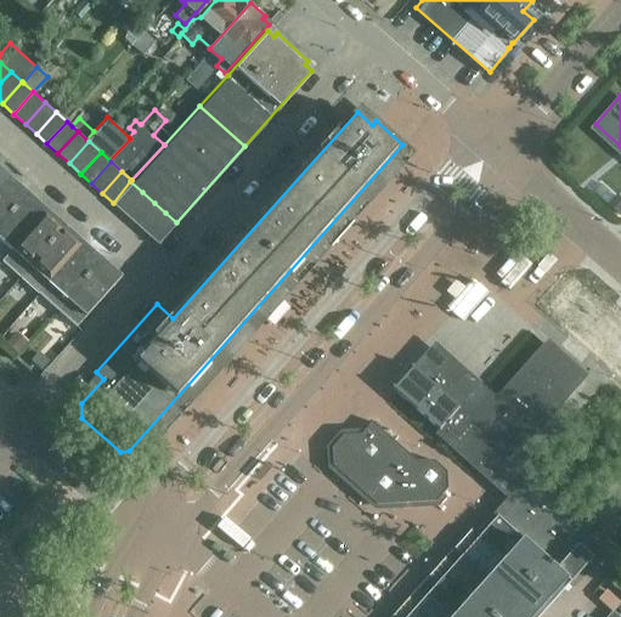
[(9,174),(0,182),(0,220),(27,191),(9,174)]
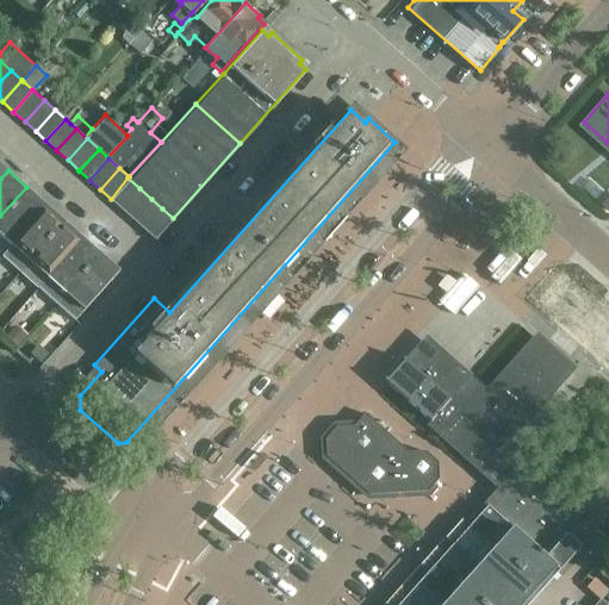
[(128,178),(111,199),(122,209),(140,188),(128,178)]
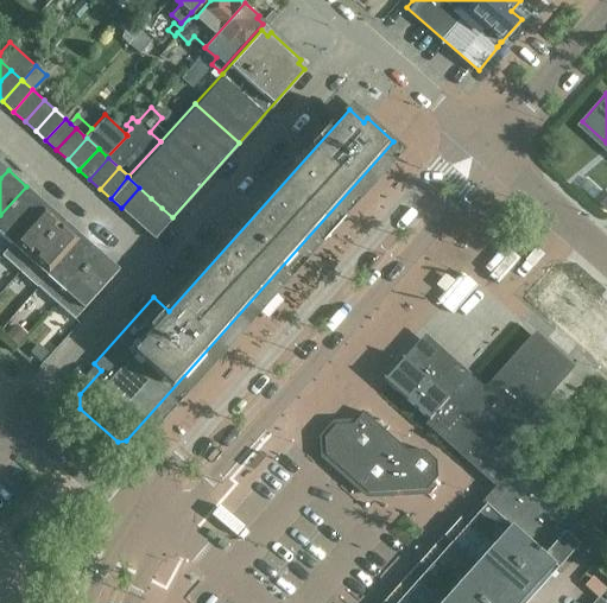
[(26,186),(0,215),(0,233),(8,241),(44,202),(26,186)]
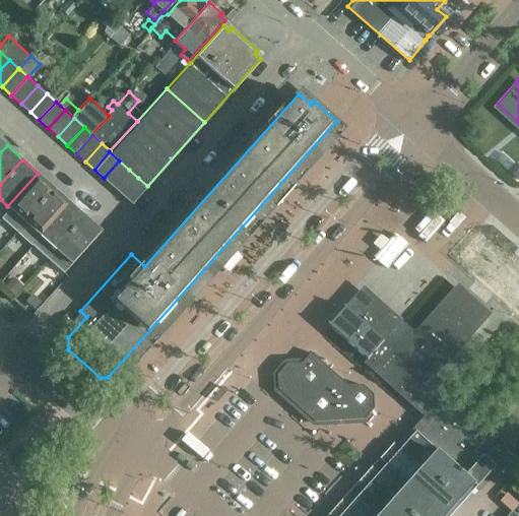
[(119,160),(104,178),(113,186),(129,170),(119,160)]
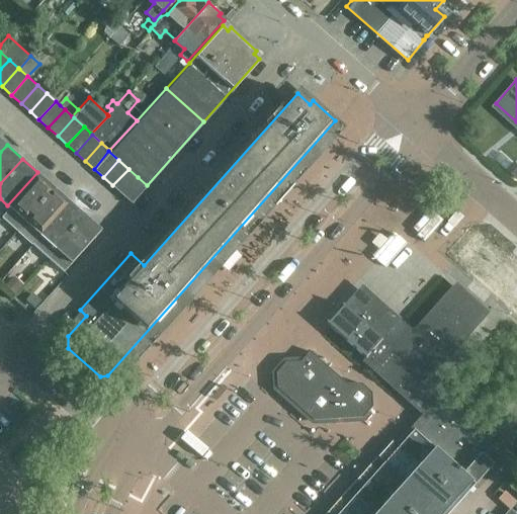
[(128,169),(112,185),(122,194),(138,177),(128,169)]
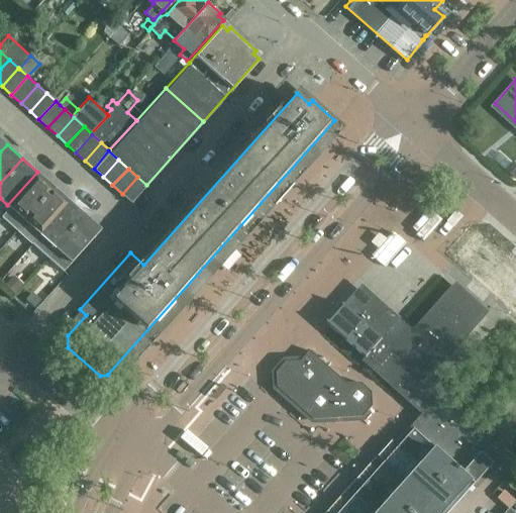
[(37,172),(7,205),(8,206),(0,214),(15,227),(53,186),(37,172)]
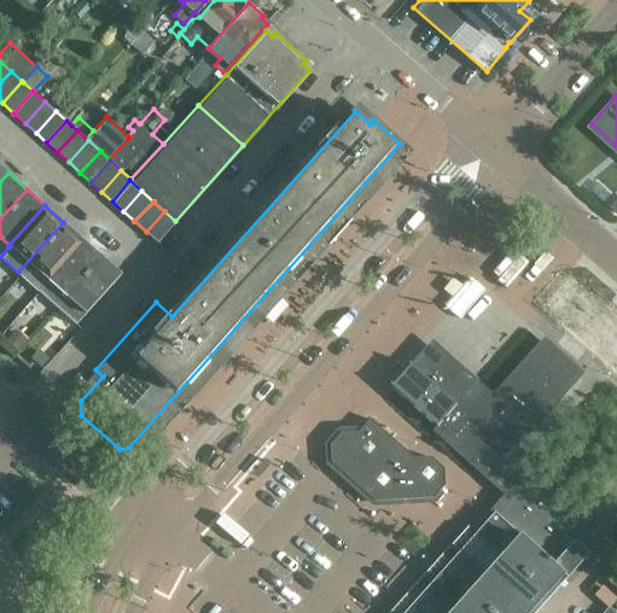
[(164,211),(146,232),(157,241),(175,221),(164,211)]
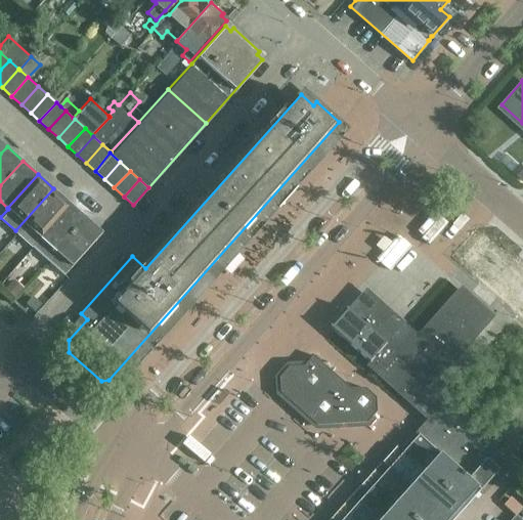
[(53,188),(15,230),(31,245),(70,203),(53,188)]
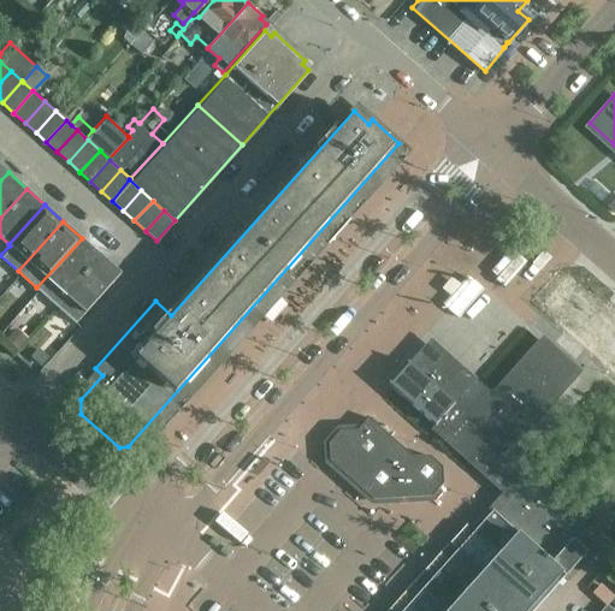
[(82,238),(36,288),(55,303),(100,254),(82,238)]
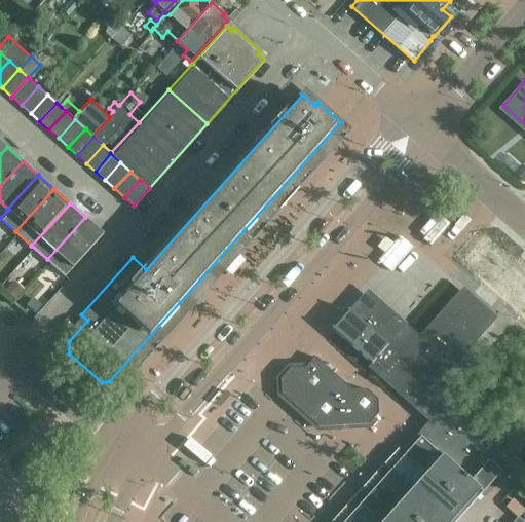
[(85,217),(47,259),(64,274),(71,265),(101,231),(85,217)]
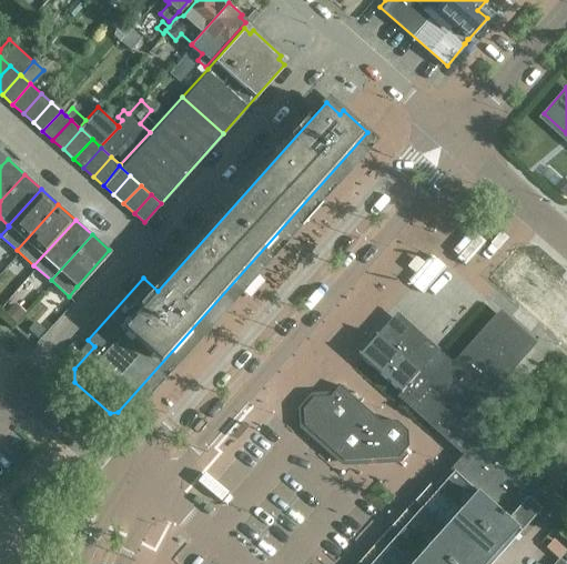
[(518,295),(504,311),(532,338),(546,321),(566,340),(566,288),(524,249),(498,278),(518,295)]
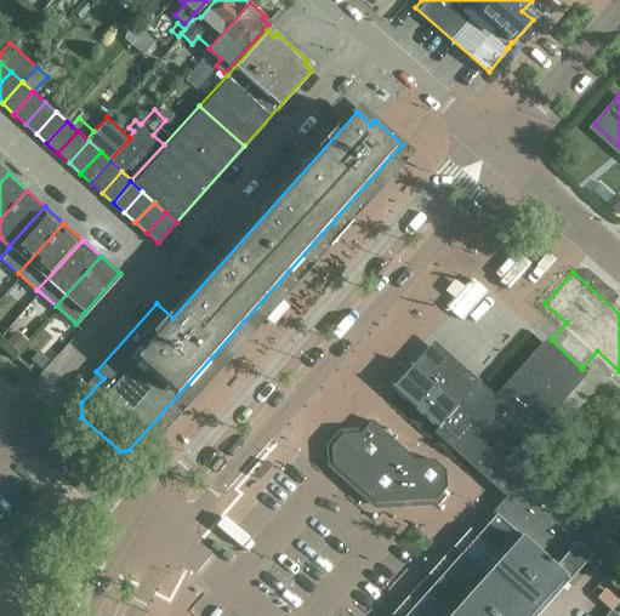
[(10,334),(4,340),(15,351),(21,343),(10,334)]
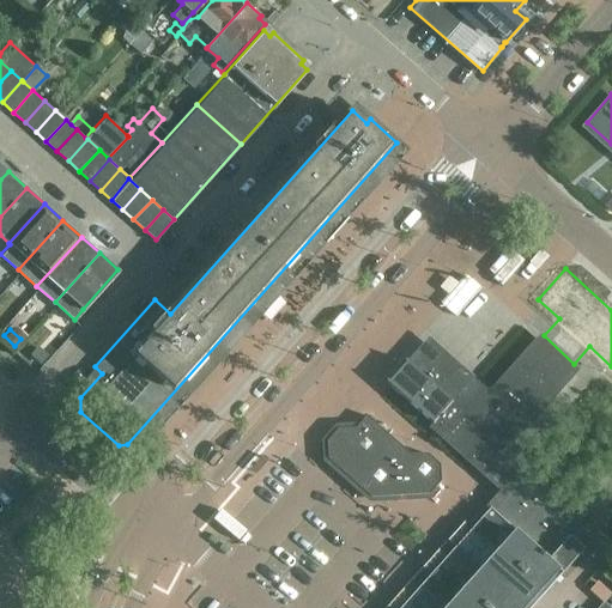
[(544,335),(498,387),(528,414),(574,364),(544,335)]
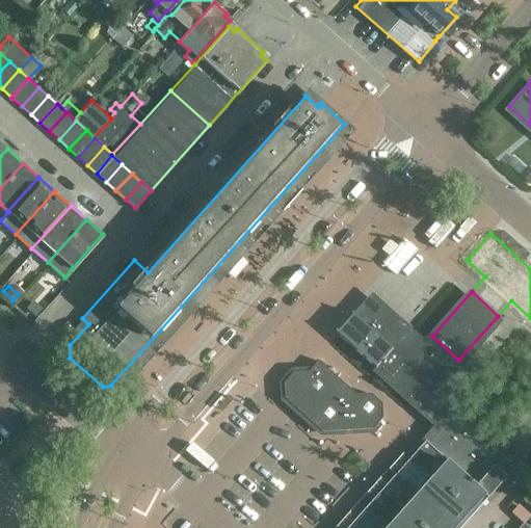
[(333,330),(339,335),(372,366),(390,347),(377,336),(394,317),(371,296),(354,315),(350,311),(333,330)]
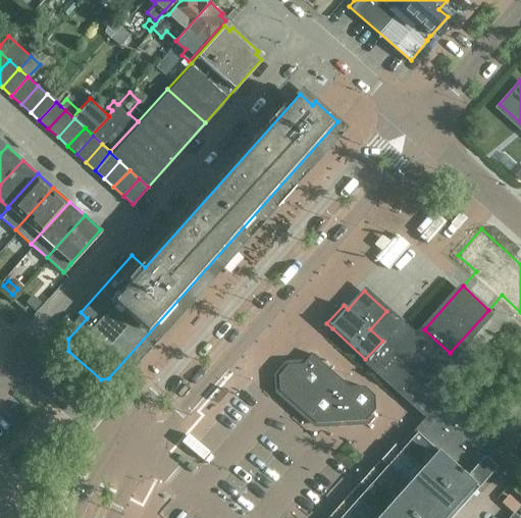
[(31,296),(23,305),(32,313),(40,304),(31,296)]
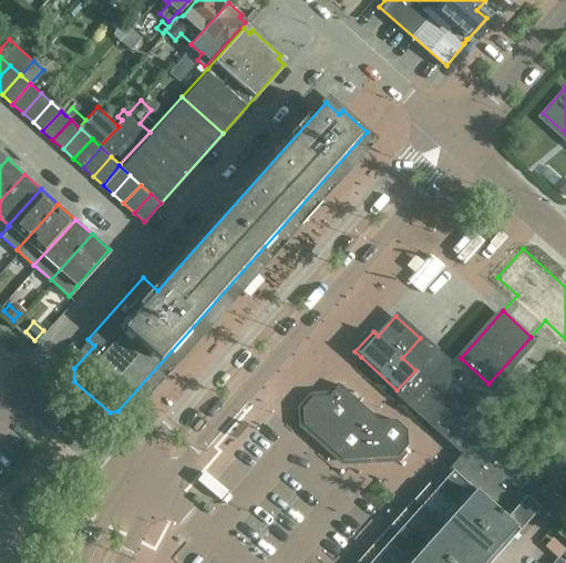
[(452,367),(433,350),(420,338),(402,358),(415,370),(397,390),(444,432),(489,384),(461,358),(452,367)]
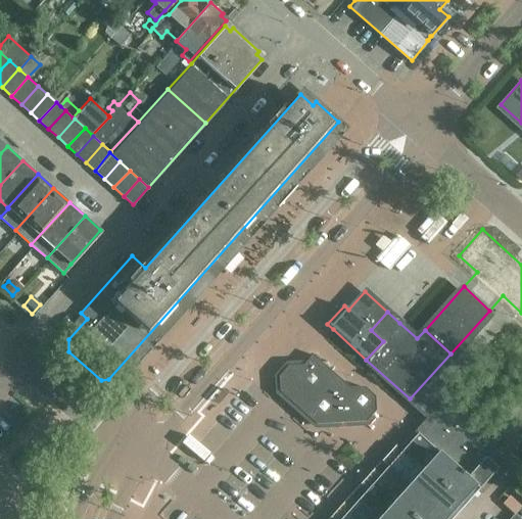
[(350,386),(314,352),(303,364),(287,366),(278,375),(279,389),(289,398),(303,398),(304,414),(316,423),(366,420),(374,410),(374,394),(364,385),(350,386)]
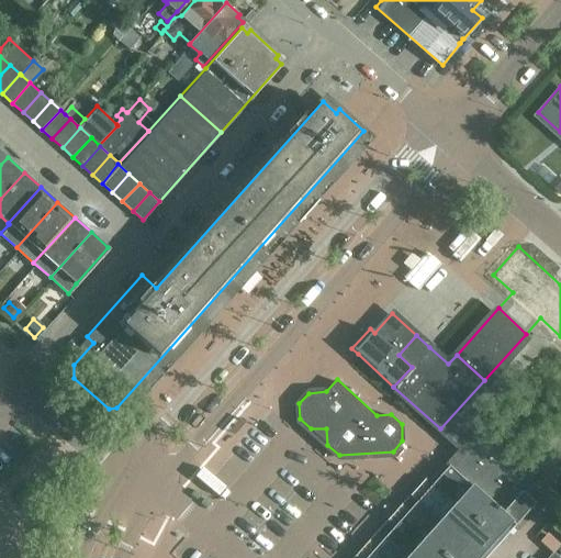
[(471,439),(449,464),(515,523),(533,504),(524,497),(538,481),(518,464),(475,424),(466,435),(471,439)]
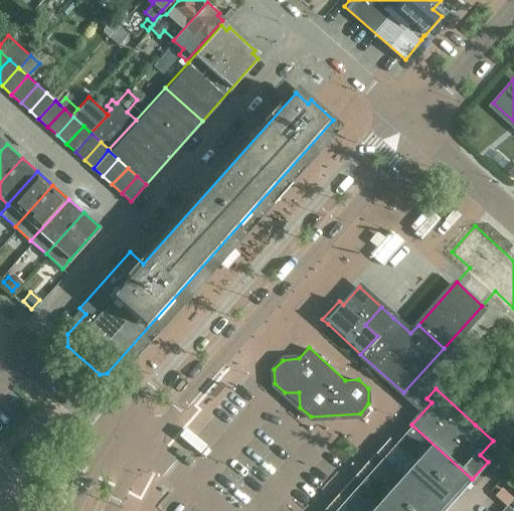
[(502,400),(498,396),(494,400),(499,404),(502,400)]
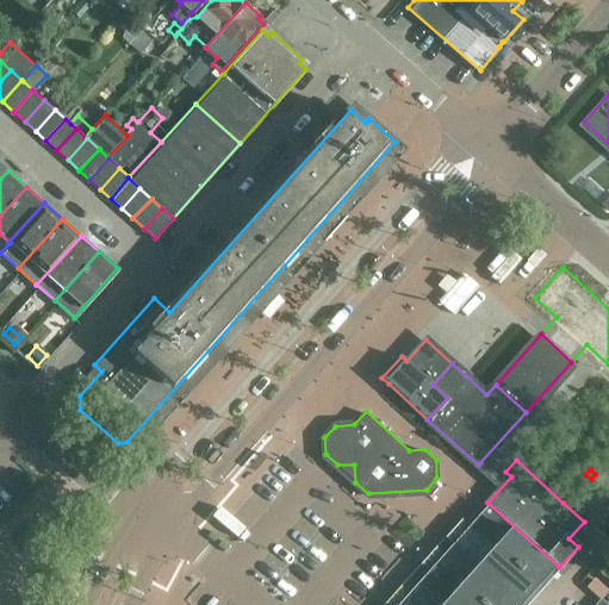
[(559,567),(488,503),(470,522),(542,586),(559,567)]
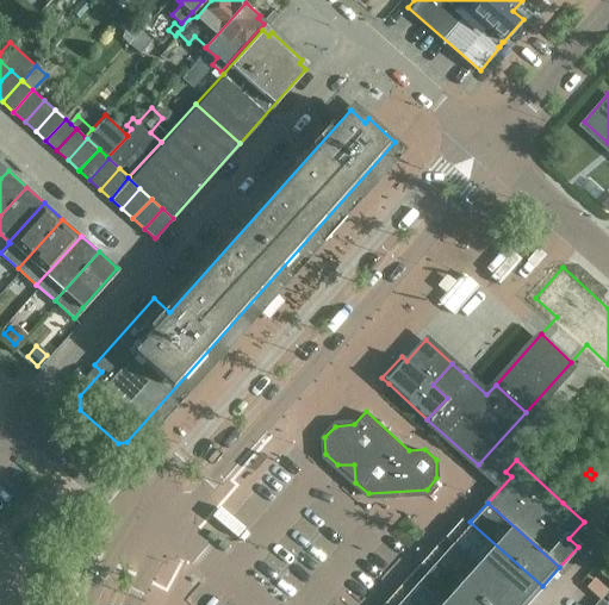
[(524,604),(542,586),(470,522),(453,542),(523,604),(524,604)]
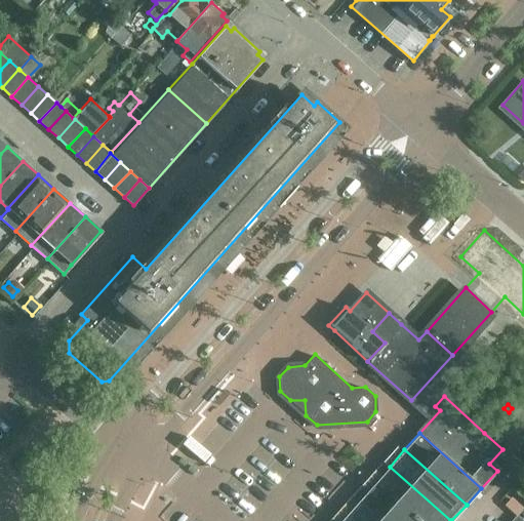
[(450,520),(390,467),(375,482),(417,520),(450,520)]
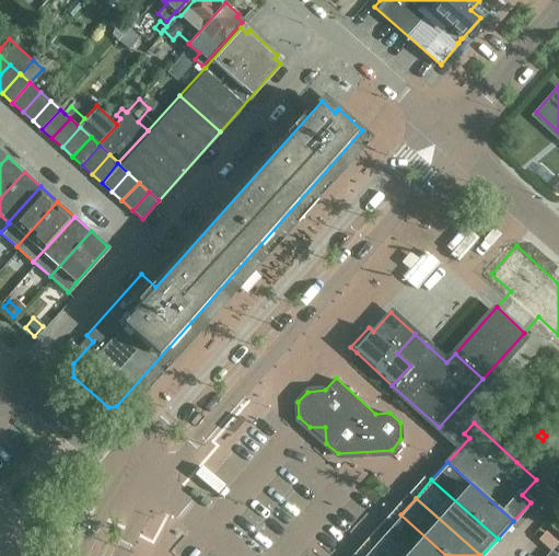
[(445,555),(400,514),(384,532),(410,555),(445,555)]
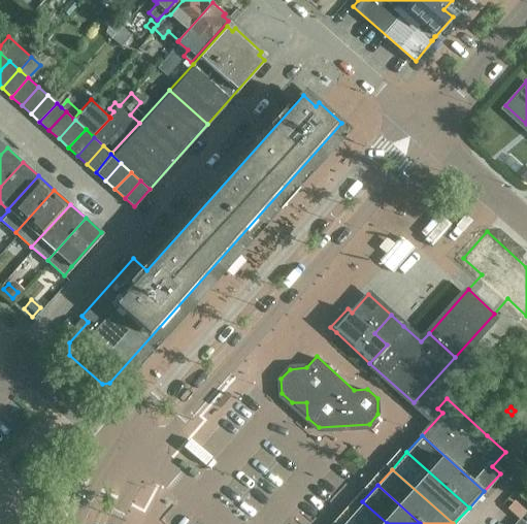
[(387,523),(362,501),(341,523),(387,523)]
